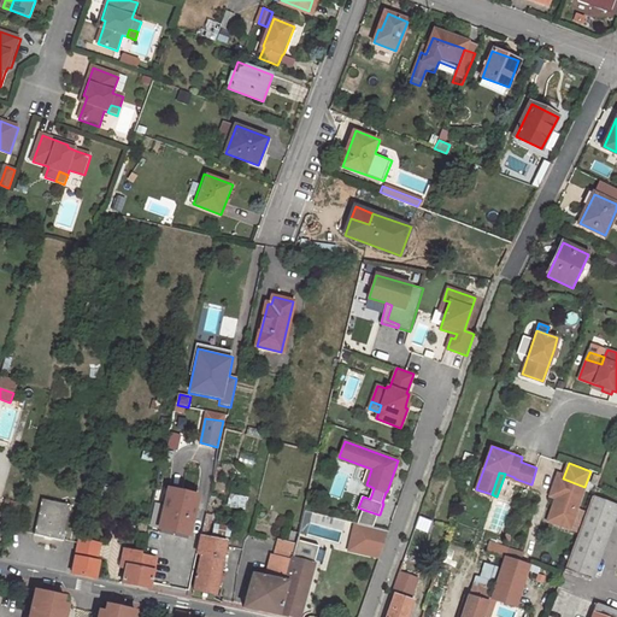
[(563,479),(557,476),(550,499),(554,501),(551,512),(558,515),(554,527),(569,532),(585,487),(563,479)]
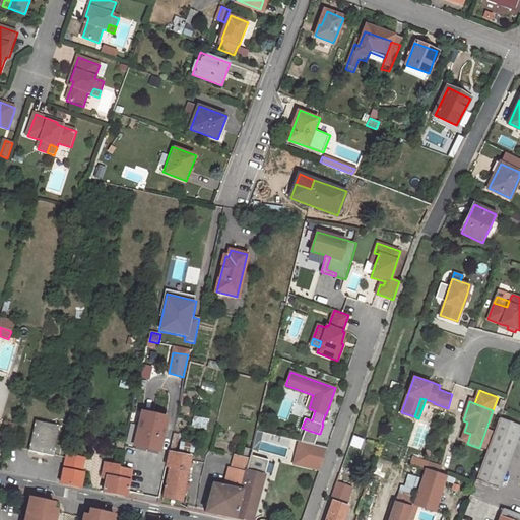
[(160,449),(168,417),(144,412),(136,444),(160,449)]
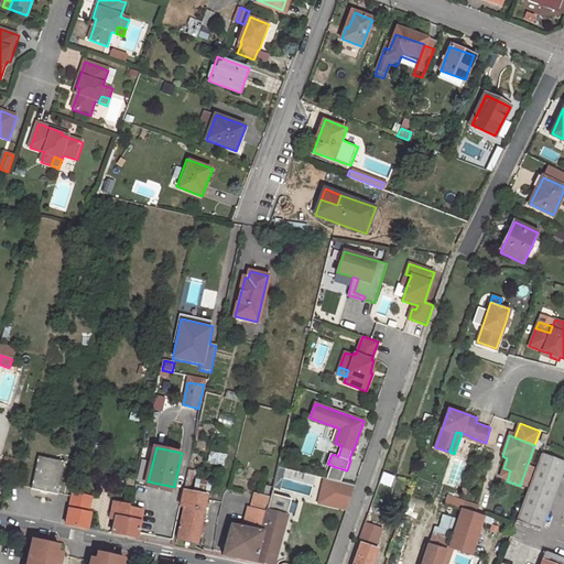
[(57,492),(66,461),(40,454),(31,486),(57,492)]
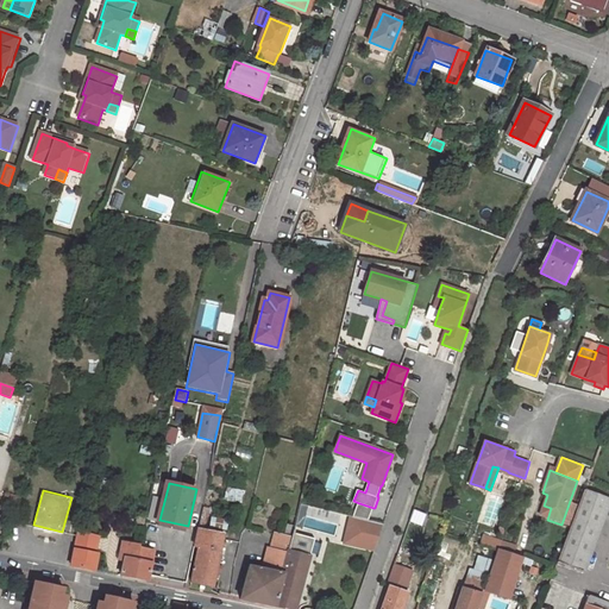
[(583,572),(608,503),(608,498),(584,490),(558,563),(583,572)]
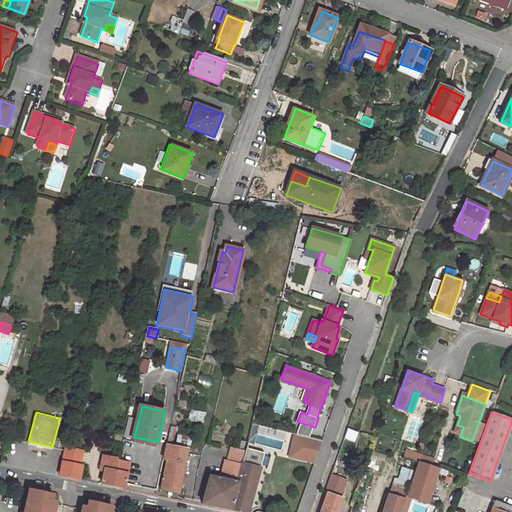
[(11,415),(8,426),(16,429),(19,417),(11,415)]
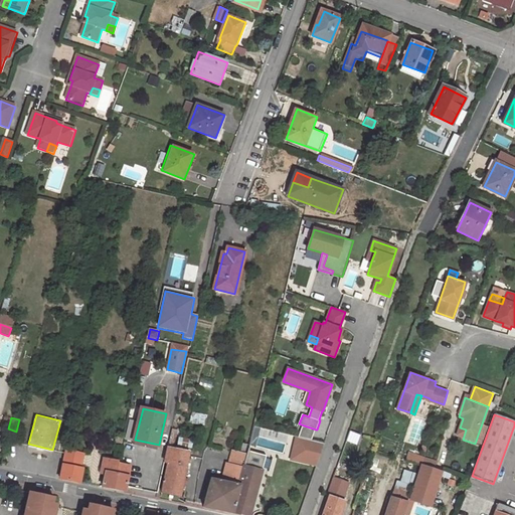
[(314,437),(316,430),(304,425),(301,432),(314,437)]
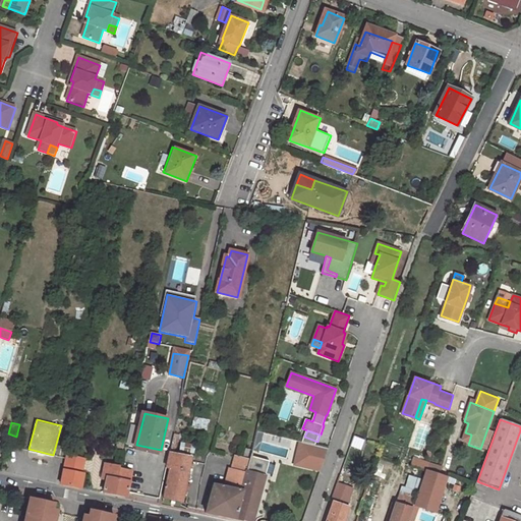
[(471,435),(465,432),(462,443),(468,445),(471,435)]
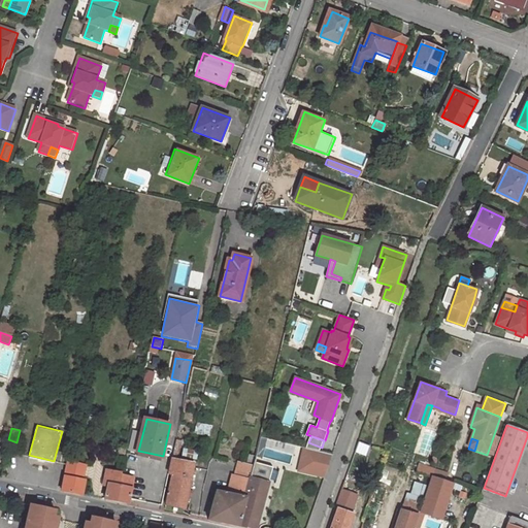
[(324,476),(331,453),(320,451),(307,448),(303,447),(297,471),(324,476)]
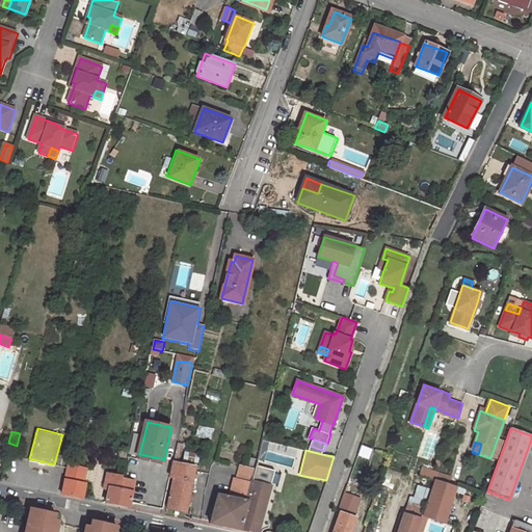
[(174,477),(167,508),(186,511),(195,467),(174,461),(170,476),(174,477)]
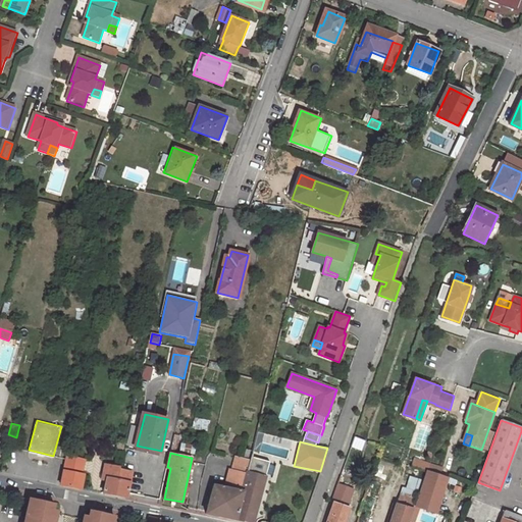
[(81,473),(85,459),(67,454),(59,483),(82,488),(85,474),(81,473)]
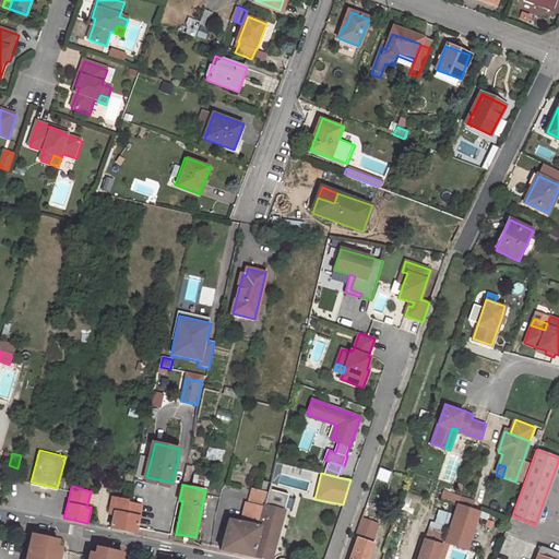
[(264,558),(271,558),(288,490),(270,486),(268,492),(264,508),(252,556),(264,558)]
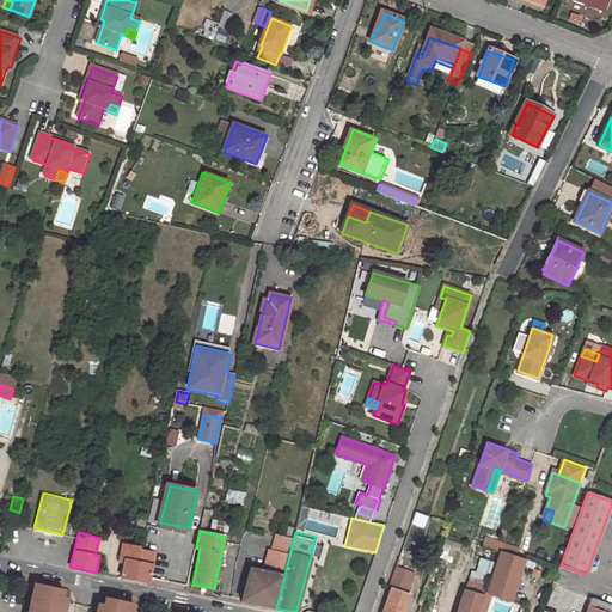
[(271,551),(268,551),(263,571),(251,569),(243,601),(276,609),(289,556),(293,539),(275,534),(271,551)]
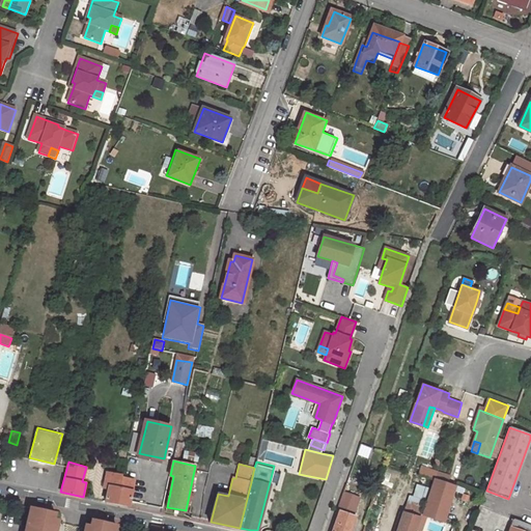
[(438,472),(421,467),(419,475),(436,480),(438,472)]
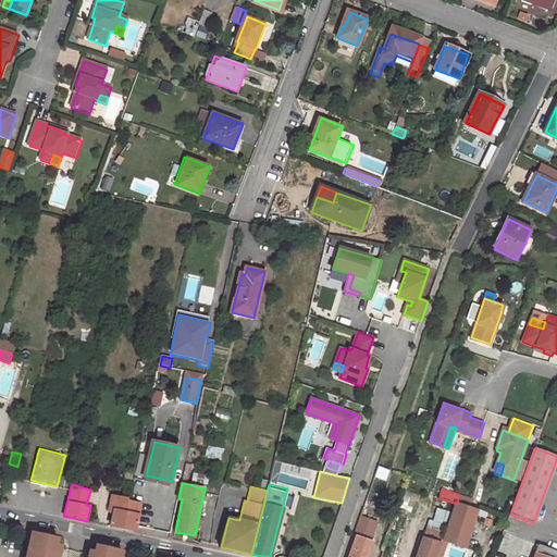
[(109,510),(113,511),(110,525),(135,530),(140,504),(128,502),(130,498),(113,494),(109,510)]
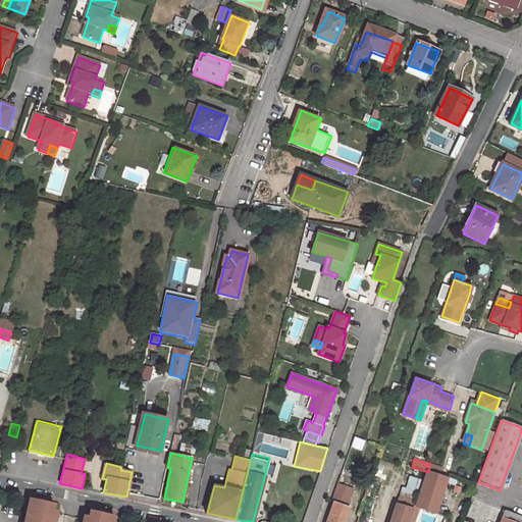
[(442,468),(430,464),(428,472),(440,476),(442,468)]
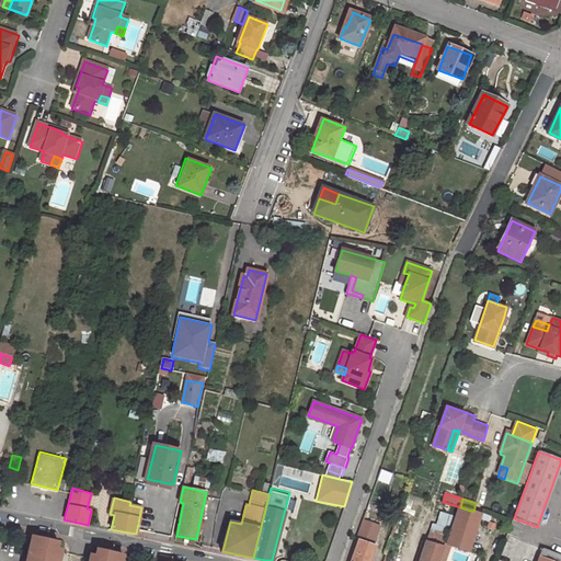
[(457,507),(445,545),(465,551),(477,514),(457,507)]
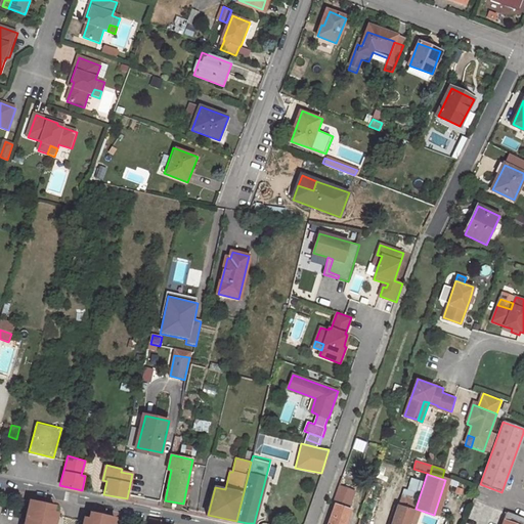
[(413,491),(418,491),(420,481),(405,478),(399,507),(410,509),(413,491)]
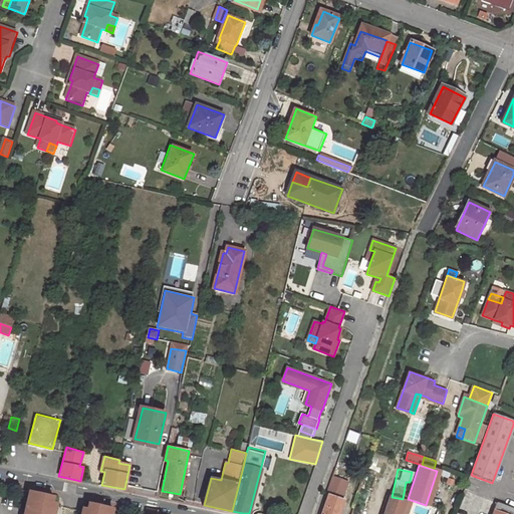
[(342,500),(348,481),(334,476),(327,494),(330,495),(342,500)]
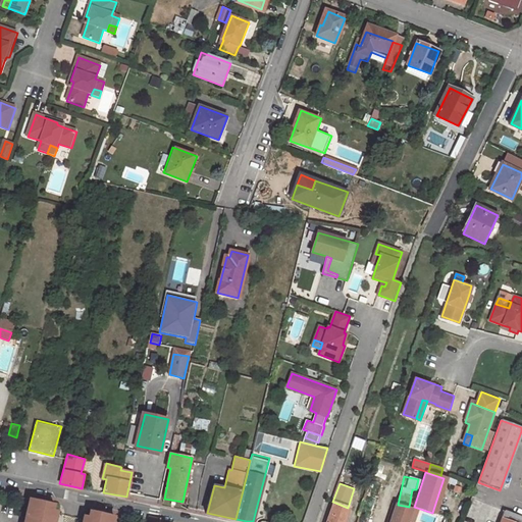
[(33,508),(28,506),(23,521),(54,521),(57,514),(57,511),(53,510),(54,504),(35,500),(33,508)]
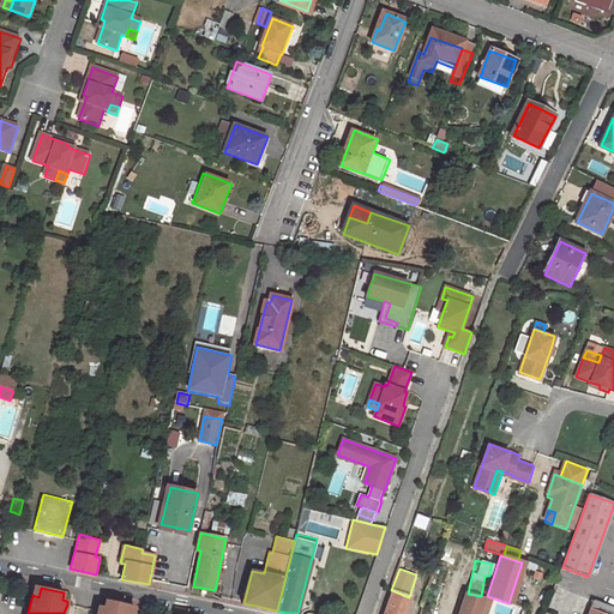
[(405,613),(411,597),(409,597),(395,591),(386,613),(405,613)]
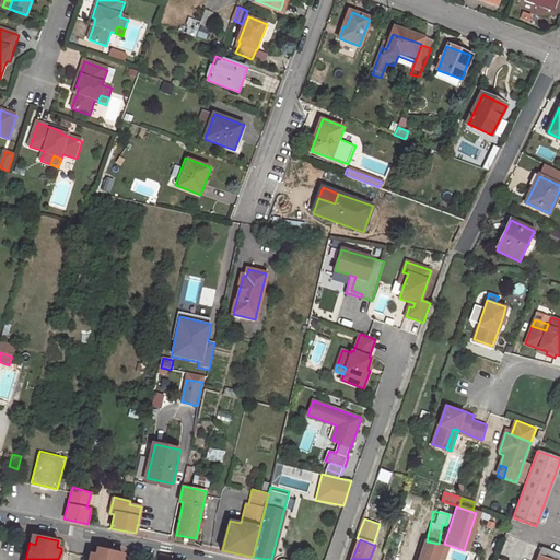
[(433,559),(438,546),(422,540),(416,559),(433,559)]
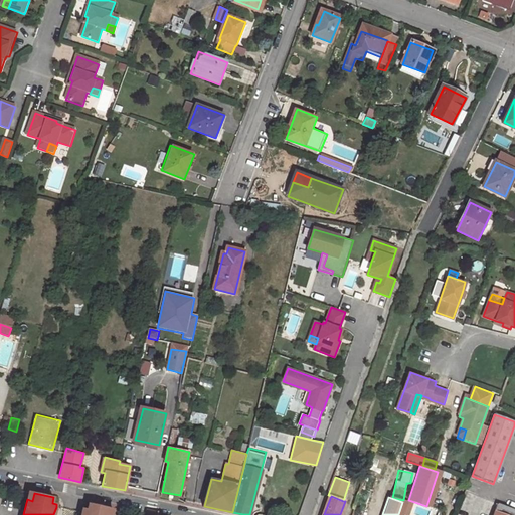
[(106,514),(108,507),(90,503),(88,509),(82,508),(81,512),(80,514),(106,514)]
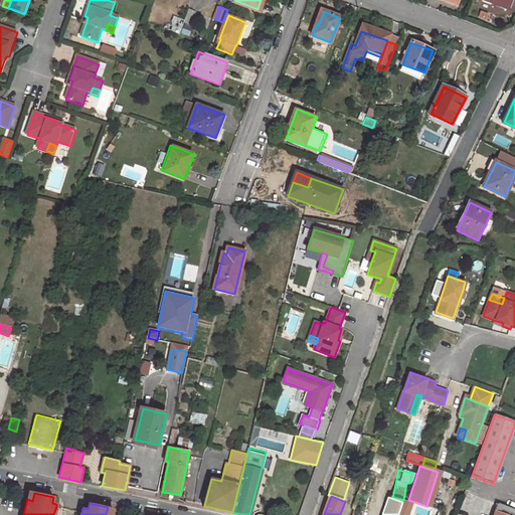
[(414,513),(420,514),(425,514),(427,507),(416,505),(414,513)]
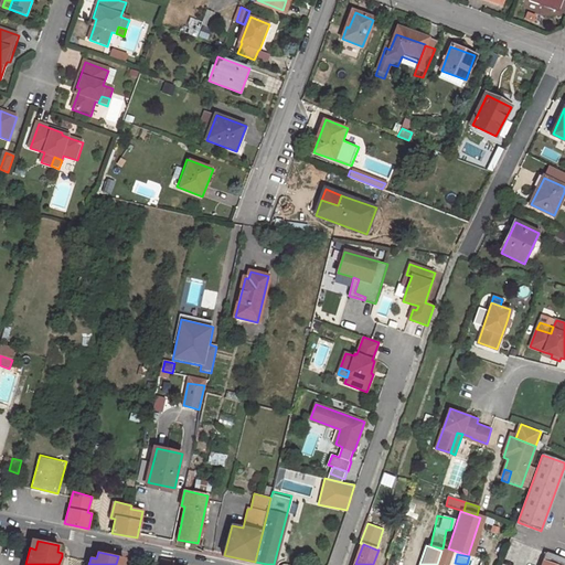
[(564,561),(545,555),(543,563),(548,564),(564,564),(564,563),(564,561)]
